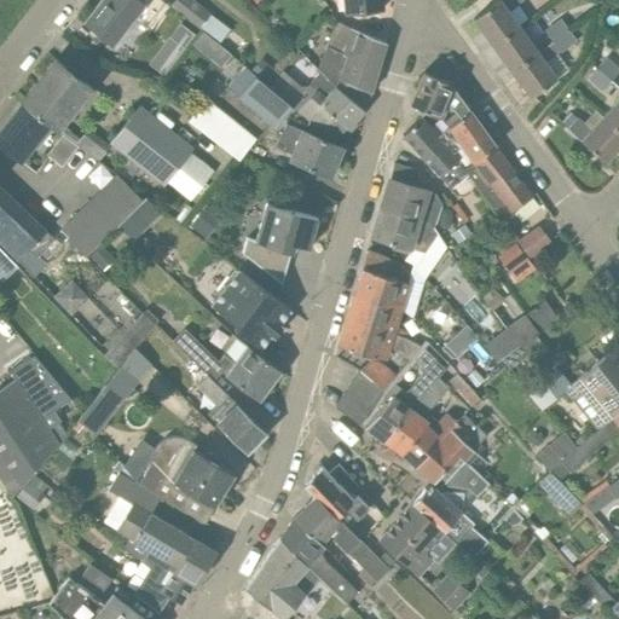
[(103,0),(86,22),(115,45),(134,19),(140,24),(146,16),(151,19),(165,3),(161,0),(103,0)]
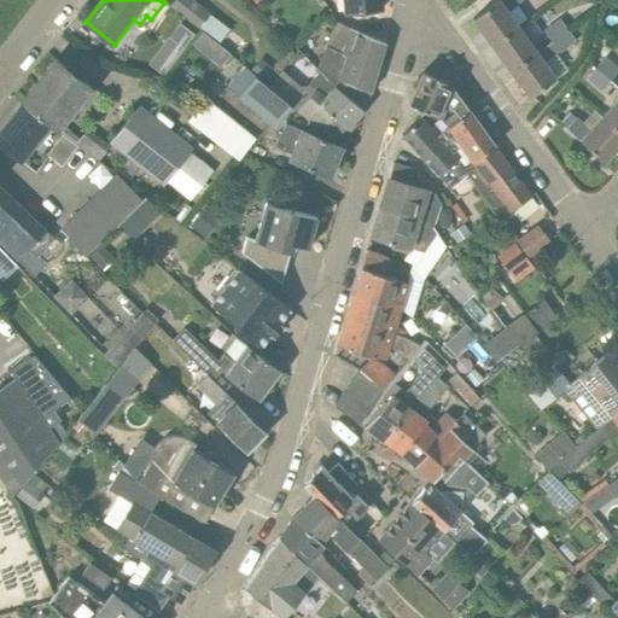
[(200,28),(211,15),(193,0),(176,0),(172,5),(200,28)]
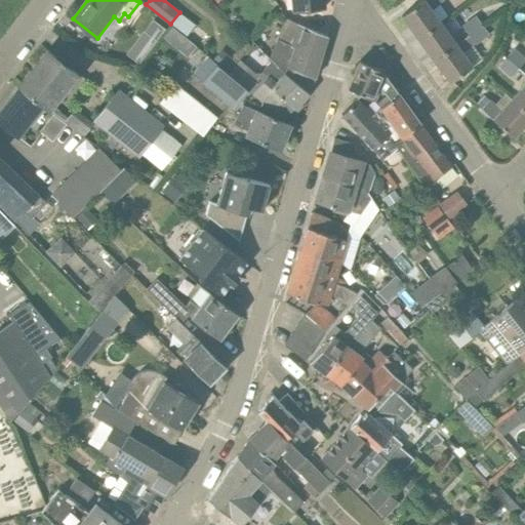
[(324,0),(290,0),(291,11),(325,7),(324,0)]
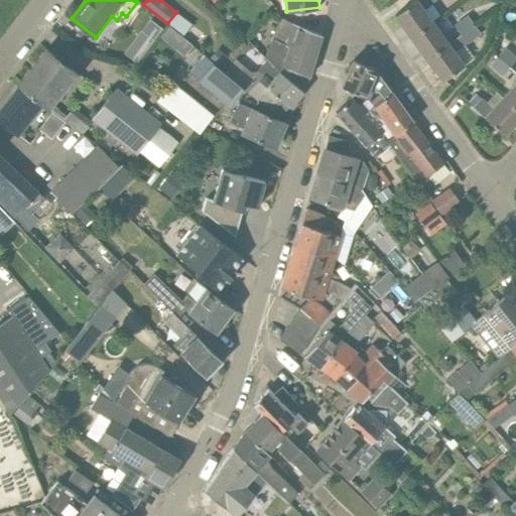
[(410,38),(433,21),(424,10),(436,0),(435,0),(415,0),(394,15),(410,38)]
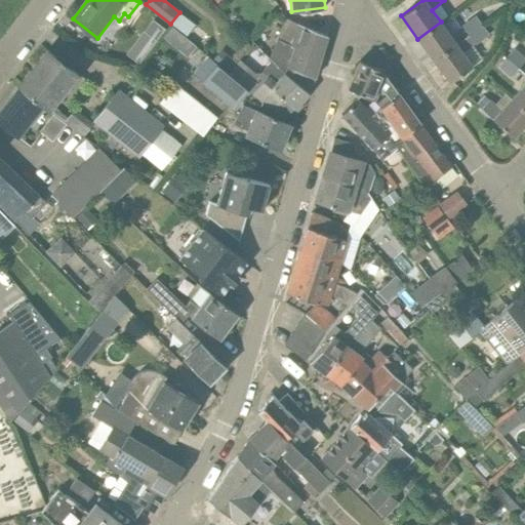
[(468,35),(482,25),(481,25),(477,17),(475,15),(460,26),(468,35)]
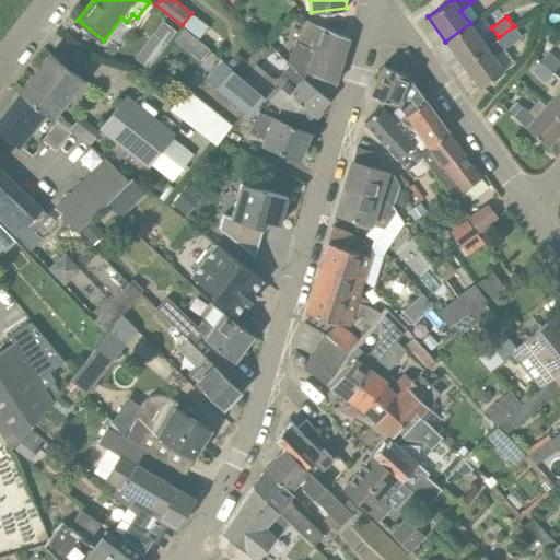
[(305,20),(295,42),(308,48),(317,26),(317,25),(305,20)]
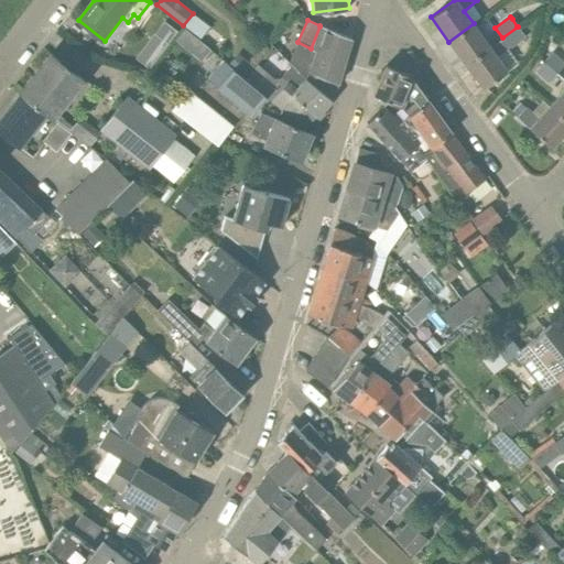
[(466,65),(490,46),(483,36),(474,23),(448,42),(466,65)]
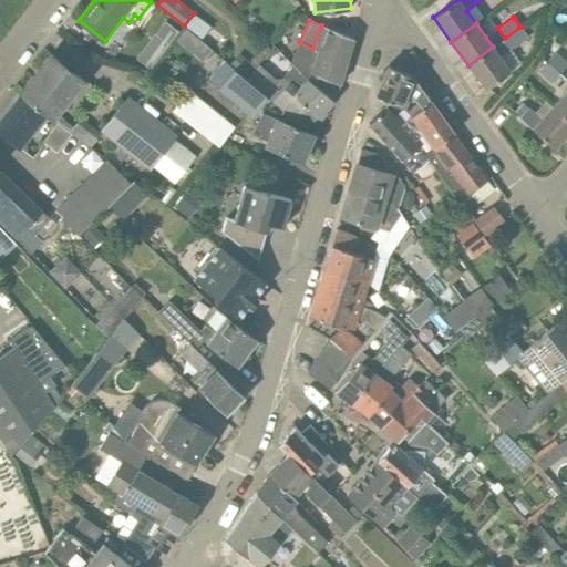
[(353,39),(321,27),(312,49),(299,42),(295,40),(288,60),(306,79),(333,101),(339,84),(353,39)]
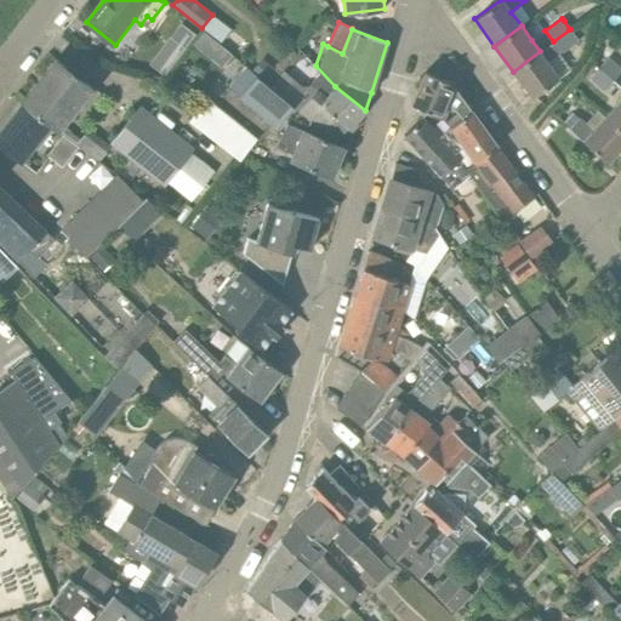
[(553,41),(562,53),(579,41),(570,29),(553,41)]
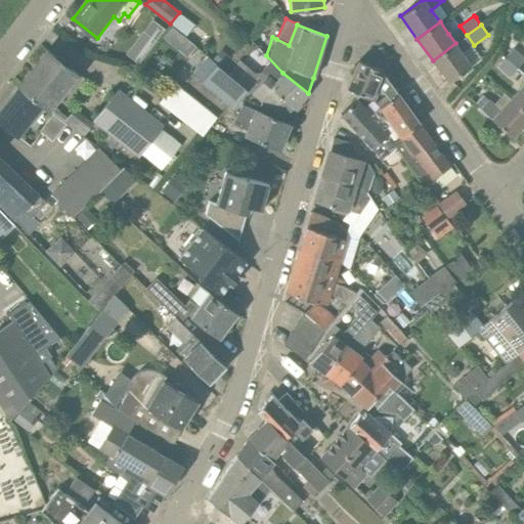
[(128,51),(141,60),(158,37),(145,28),(128,51)]
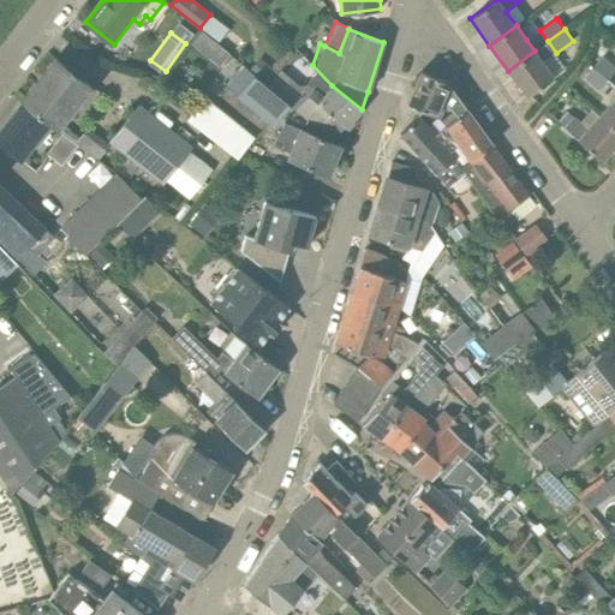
[(554,78),(542,61),(535,51),(508,71),(527,97),(554,78)]
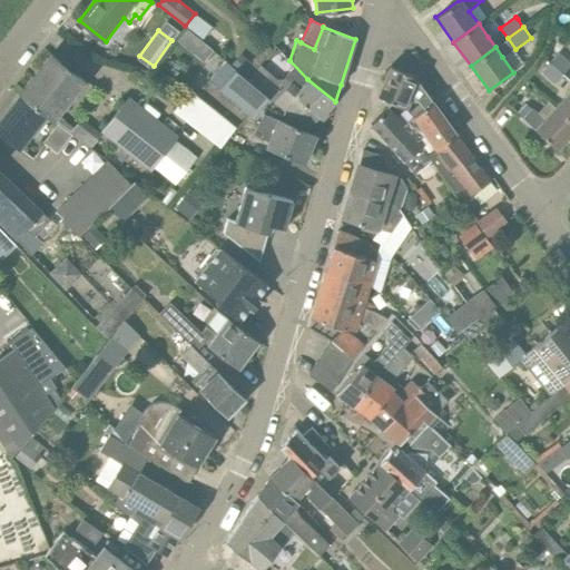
[(562,76),(569,67),(569,64),(558,52),(549,62),(562,76)]
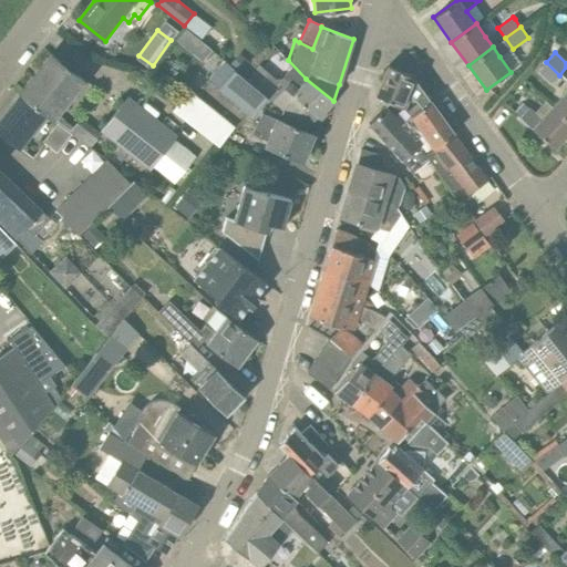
[(18,95),(45,115),(54,122),(85,81),(51,54),(18,95)]
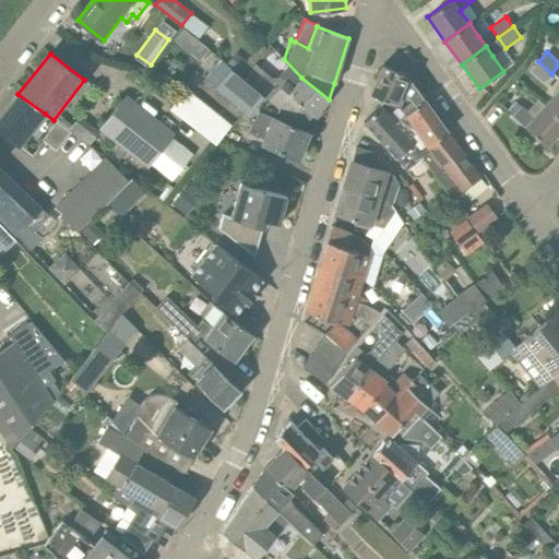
[(258,83),(254,87),(221,60),(204,79),(248,116),(268,92),(258,83)]
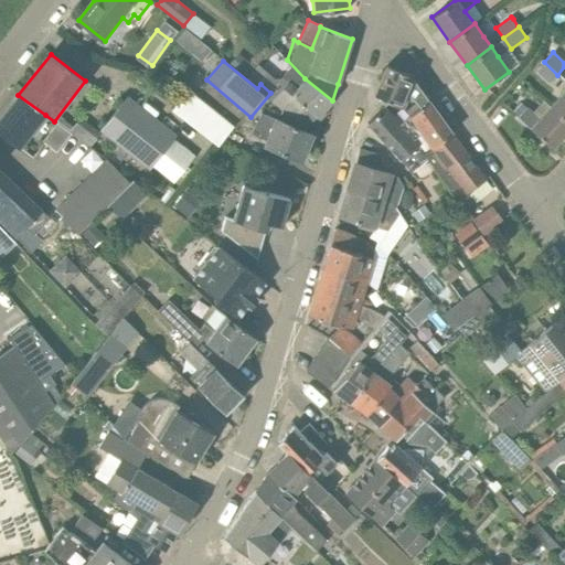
[(557,75),(544,62),(535,71),(550,83),(557,75)]
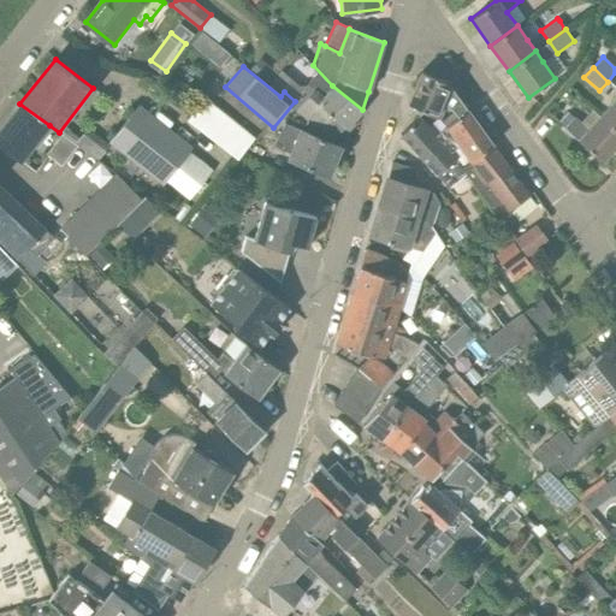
[(433,134),(468,110),(449,83),(422,71),(408,104),(436,116),(426,125),(433,134)]
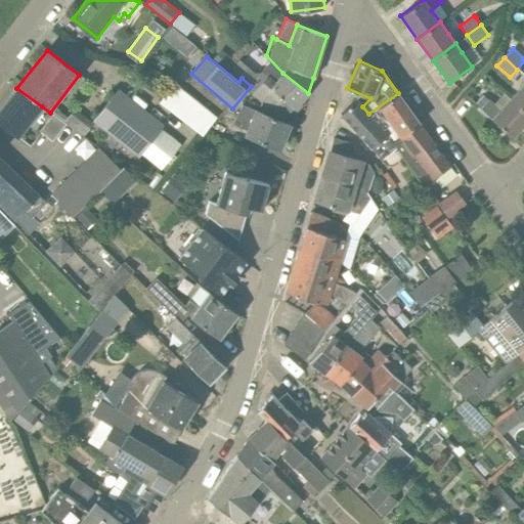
[(293,113),(308,93),(282,73),(275,81),(267,76),(252,93),(276,113),(284,103),(293,113)]
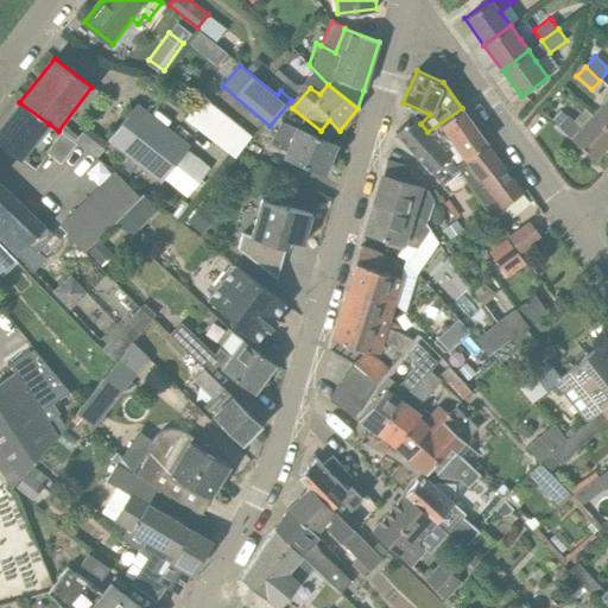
[(607,95),(602,102),(591,114),(607,130),(607,95)]
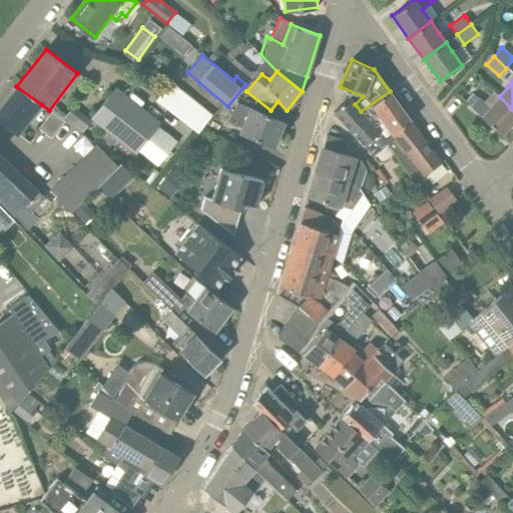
[(41,104),(16,86),(0,106),(0,121),(18,134),(41,104)]
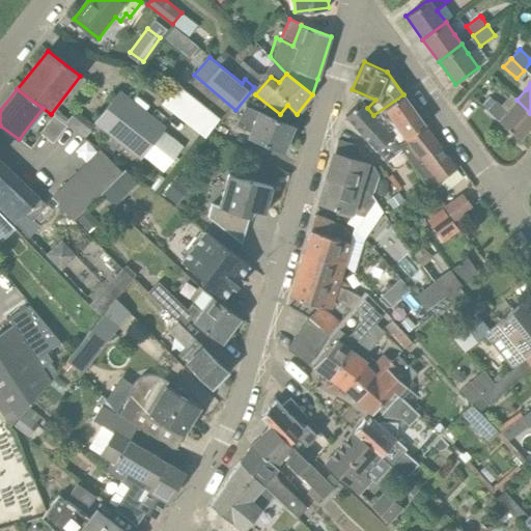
[(143,156),(163,131),(166,127),(119,90),(94,123),(140,160),(143,156)]
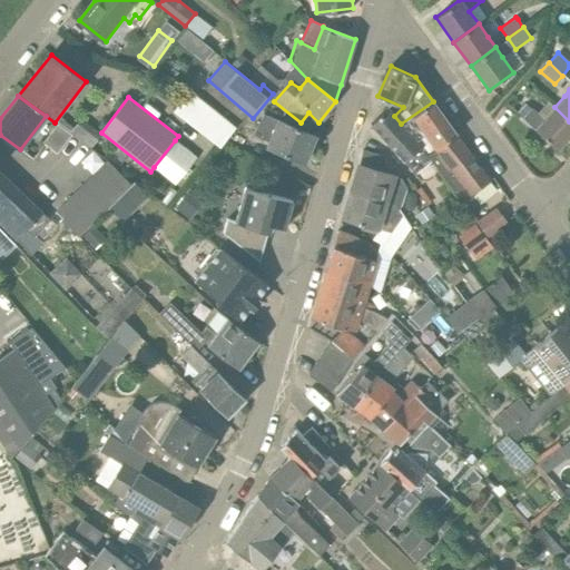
[(434,150),(457,135),(433,101),(401,124),(422,147),(424,146),(421,143),(426,139),(434,150)]
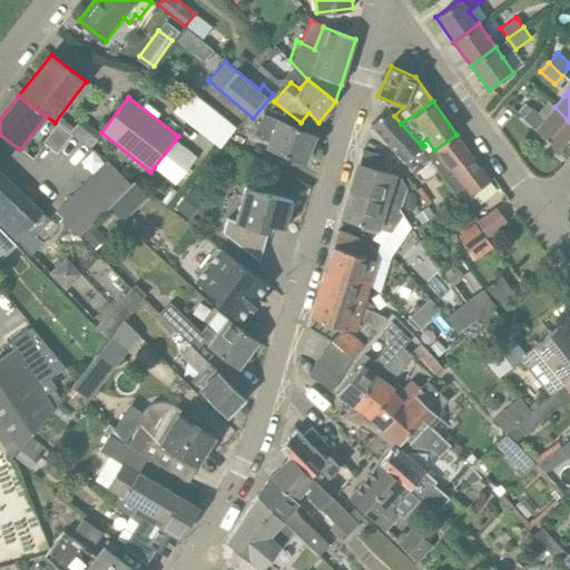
[(569,121),(554,107),(544,119),(534,129),(557,150),(569,135),(569,121)]
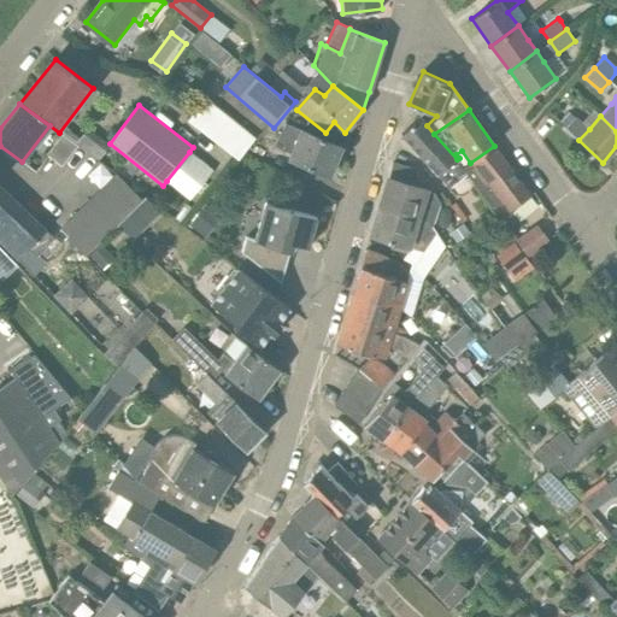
[(582,123),(575,117),(566,128),(579,140),(589,129),(582,123)]
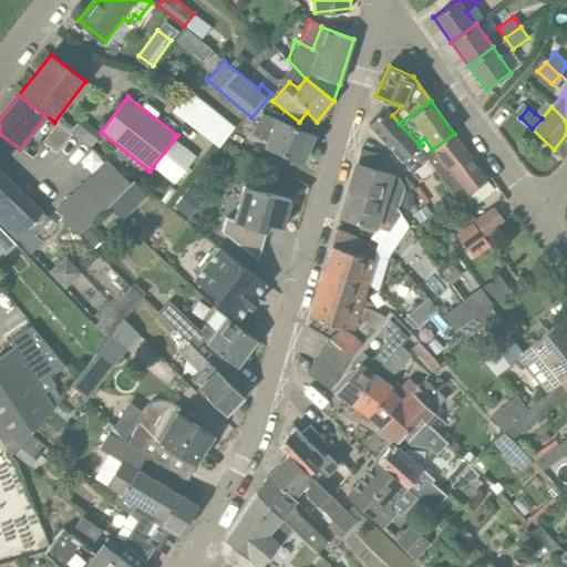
[(403,162),(420,146),(399,123),(392,115),(385,109),(369,123),(403,162)]
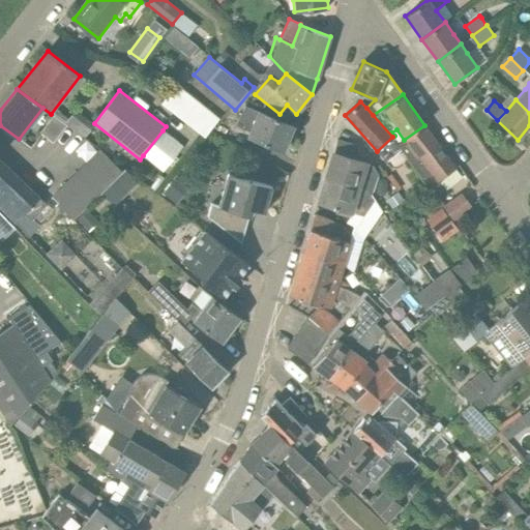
[(293,125),(245,107),(244,106),(240,115),(239,115),(235,126),(248,130),(246,136),(283,151),(293,125)]
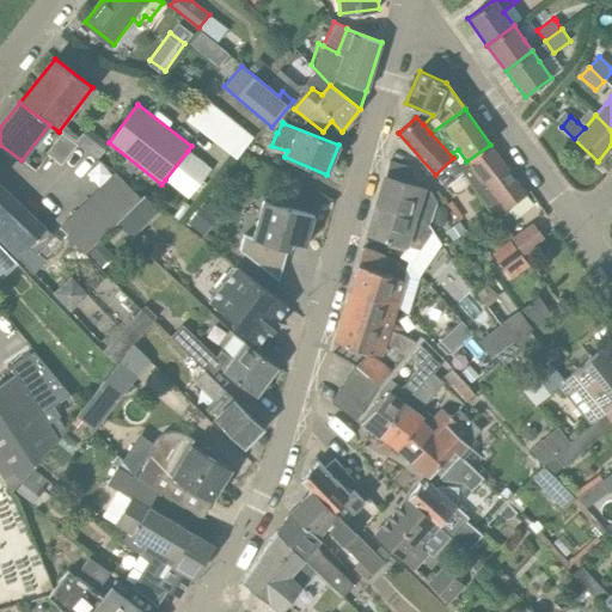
[(89,123),(78,140),(99,154),(110,139),(89,123)]
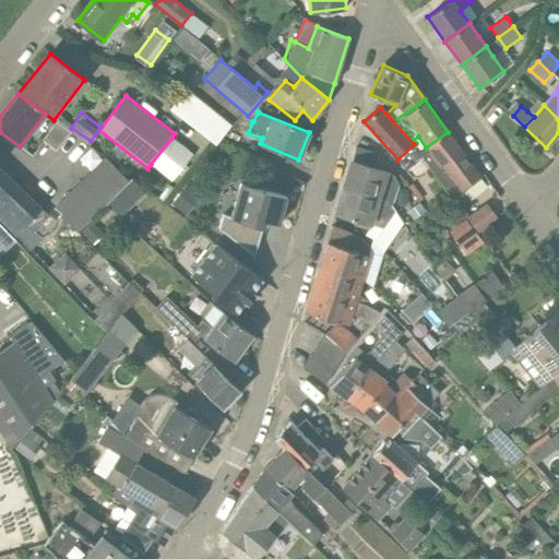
[(215,144),(230,126),(219,117),(204,137),(215,144)]
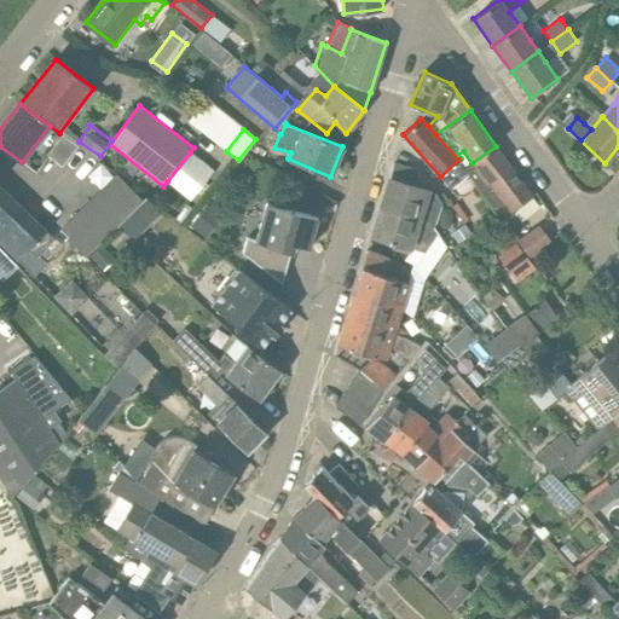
[(65,163),(80,143),(64,131),(50,151),(65,163)]
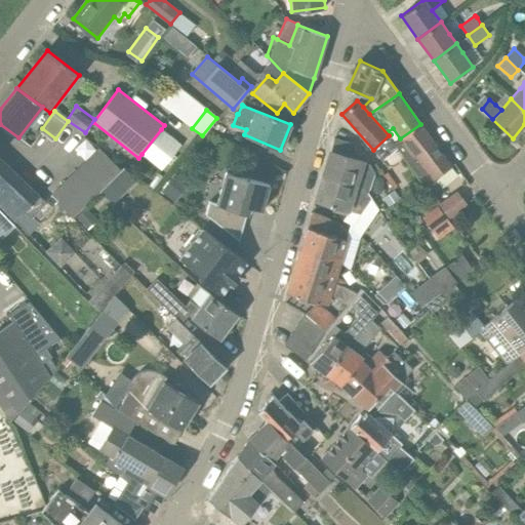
[(389,135),(373,150),(382,161),(397,149),(425,186),(433,179),(451,166),(420,124),(400,138),(394,143),(389,135)]
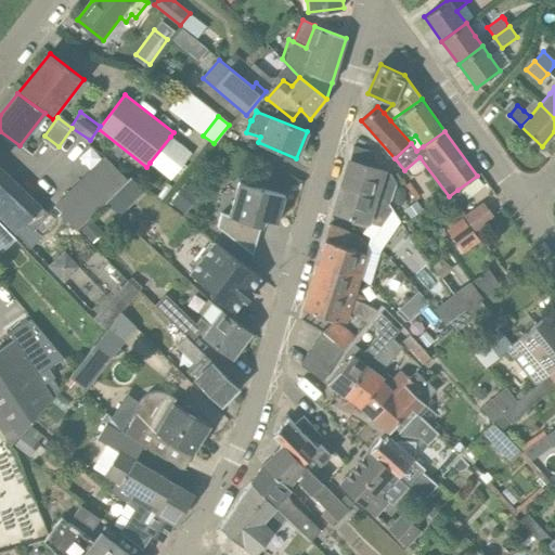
[(340,186),(385,198),(391,178),(389,172),(386,170),(385,169),(386,165),(372,160),(374,152),(353,145),(340,186)]
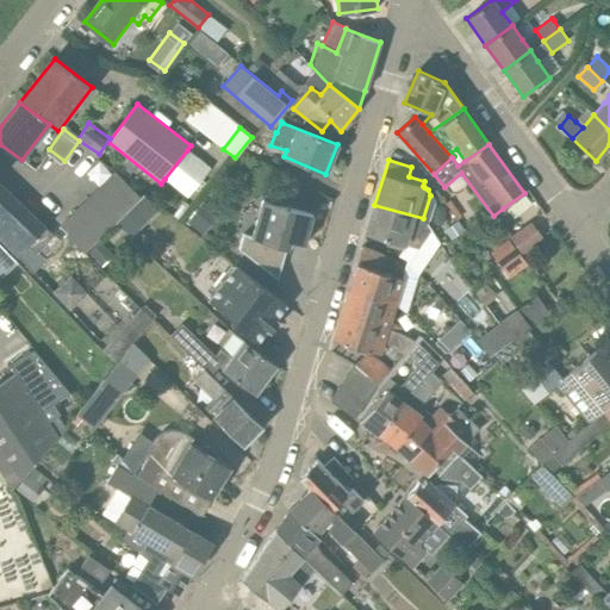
[(141,198),(114,172),(100,186),(126,212),(141,198)]
